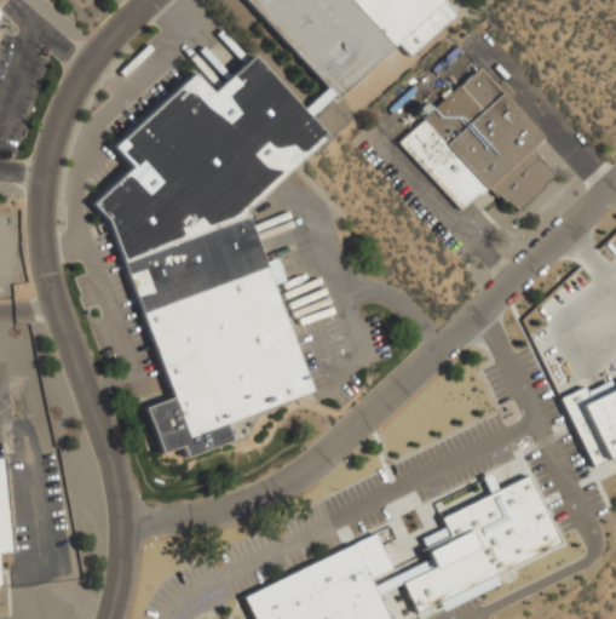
[(252,0),(335,101),(402,45),(410,56),(458,17),(445,3),(448,0),(252,0)]
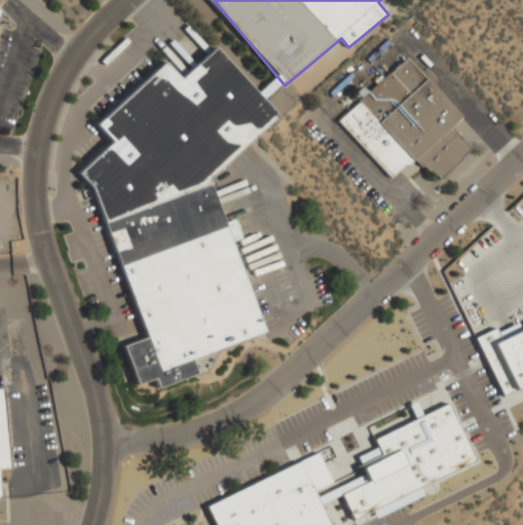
[(266,335),(235,240),(243,238),(238,223),(227,226),(211,177),(279,118),(221,48),(217,49),(182,78),(169,62),(98,122),(111,139),(113,144),(80,172),(101,195),(146,338),(126,344),(139,385),(155,380),(161,387),(207,373),(212,368),(208,353),(266,335)]
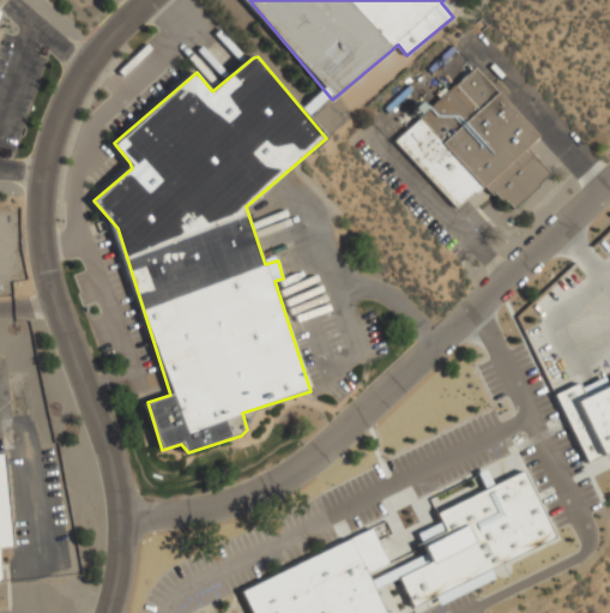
[(398,139),(459,209),(488,182),(513,211),(554,175),(529,146),(539,137),(478,67),(398,139)]
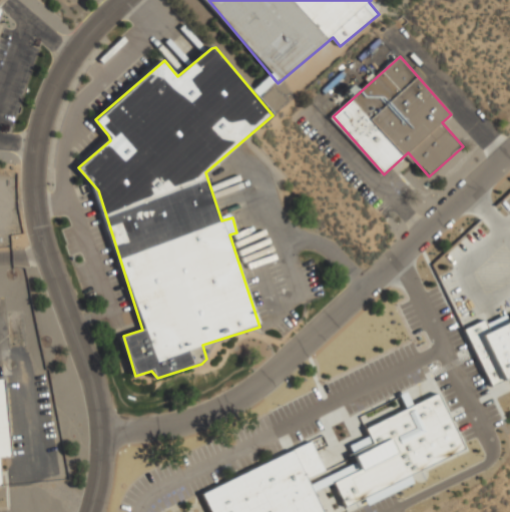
[(489,384),(509,376),(509,317),(488,326),(486,321),(467,328),(489,384)]
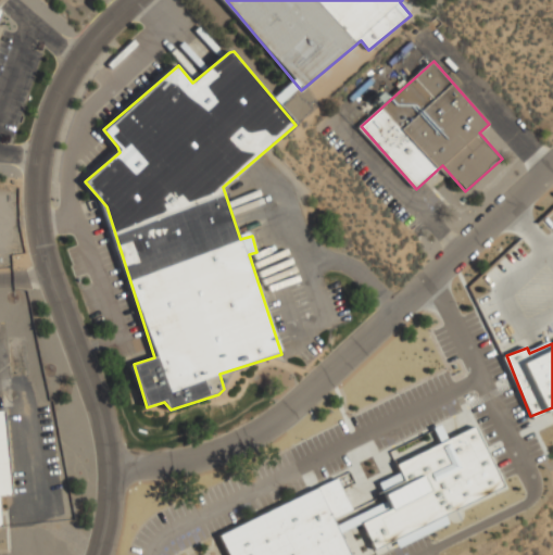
[(0,529),(3,529),(1,496),(12,496),(8,412),(0,412),(0,529)]
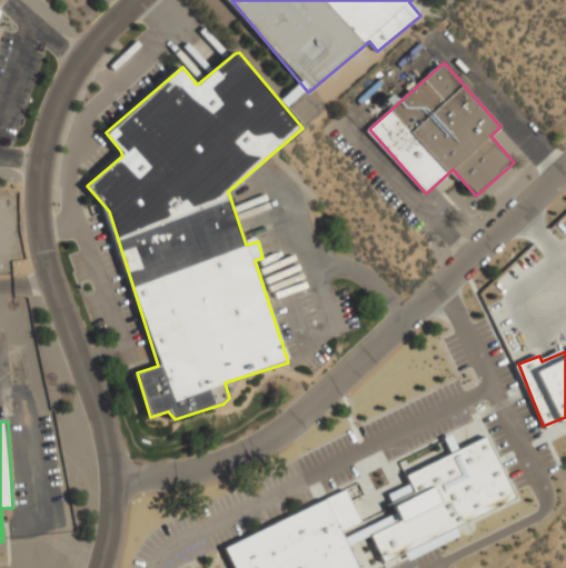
[(520,502),(493,434),(404,468),(411,486),(390,495),(398,515),(368,527),(385,567),(388,567),(477,532),(473,521),(520,502)]
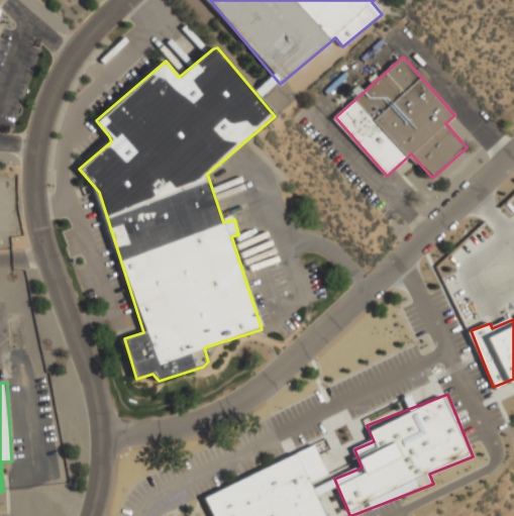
[(328,515),(314,483),(328,476),(316,447),(205,495),(214,515),(328,515)]
